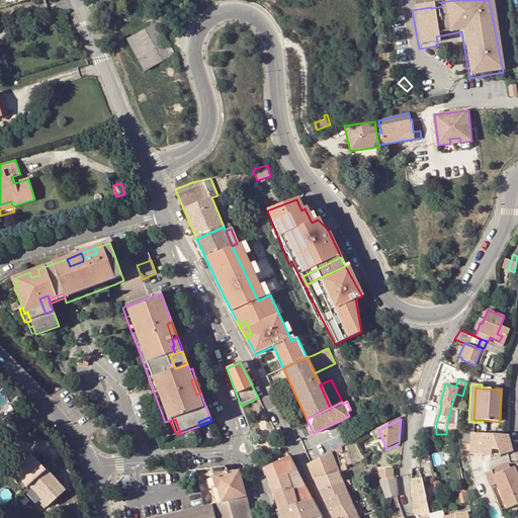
[(508,435),(471,434),(466,453),(490,459),(512,451),(512,449),(508,435)]
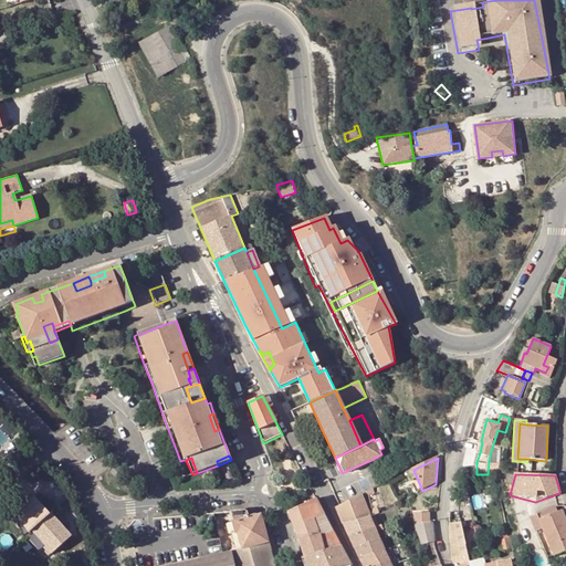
[(465,483),(458,483),(458,500),(469,499),(465,483)]
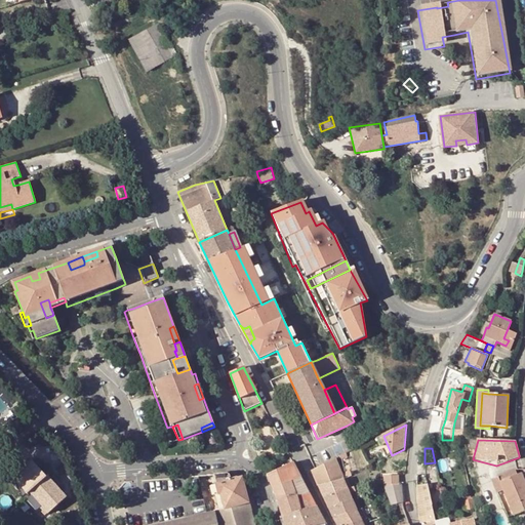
[(347,478),(352,476),(350,470),(346,471),(340,473),(335,458),(312,470),(314,476),(316,481),(318,486),(344,479),(347,478)]
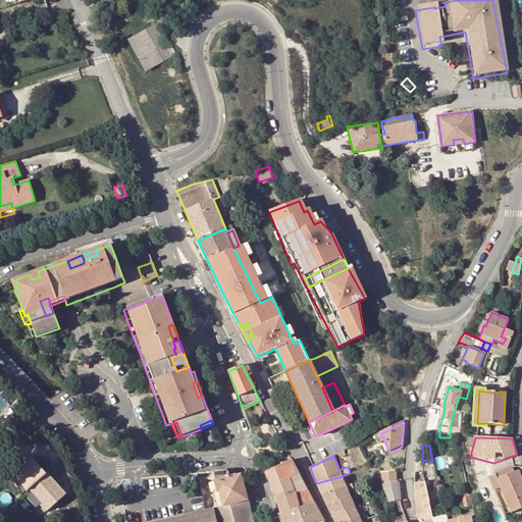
[(14,472),(16,474),(29,488),(48,510),(66,493),(48,472),(46,474),(33,460),(32,458),(14,472)]
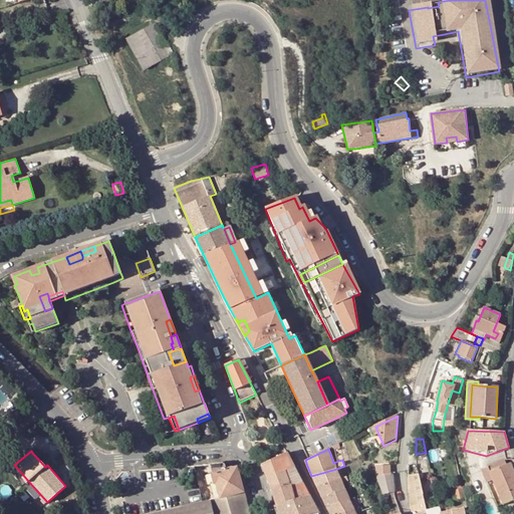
[(261,465),(271,491),(301,482),(286,453),(261,465)]
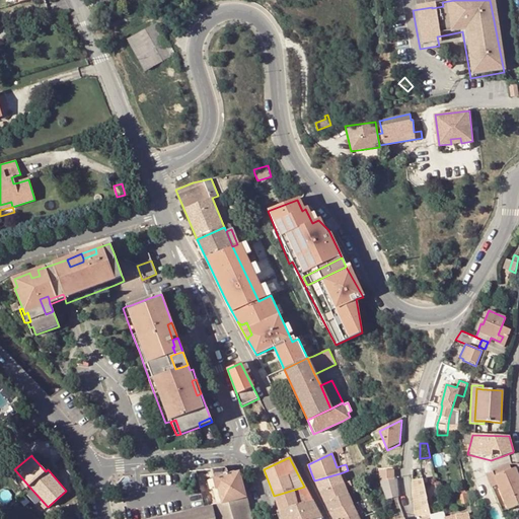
[(509,463),(485,474),(501,512),(507,509),(493,476),(511,468),(509,463)]
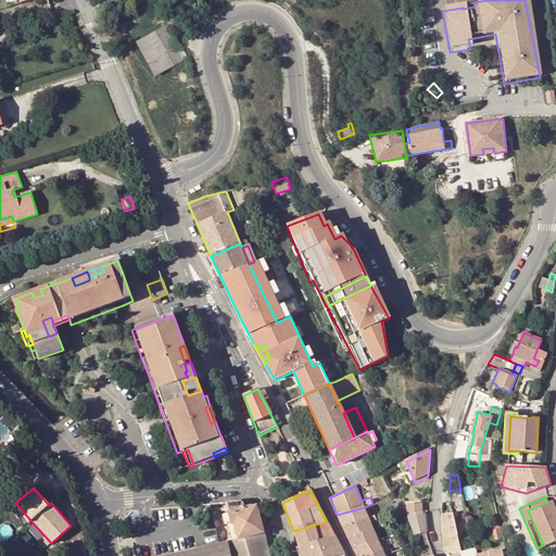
[(555,515),(550,501),(547,502),(528,510),(543,545),(555,540),(555,515)]
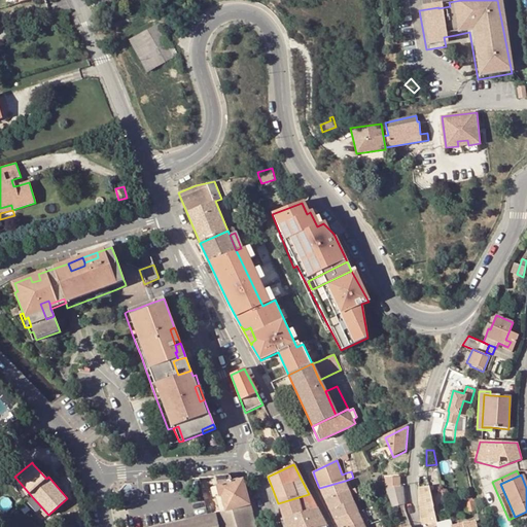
[(216,497),(220,512),(250,505),(243,480),(232,482),(230,477),(227,476),(215,477),(218,486),(212,488),(214,497),(216,497)]
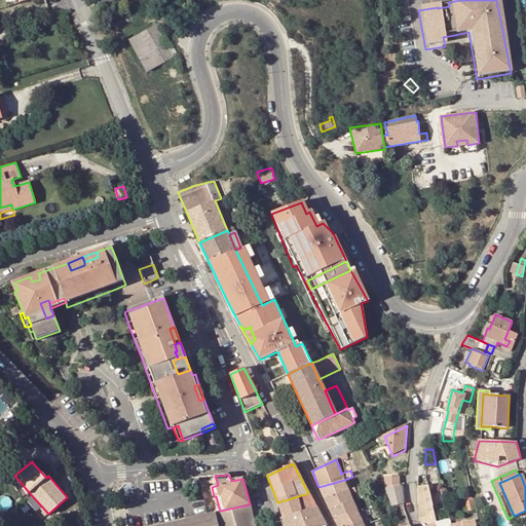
[(12,478),(27,494),(29,492),(16,478),(14,476),(12,478)]
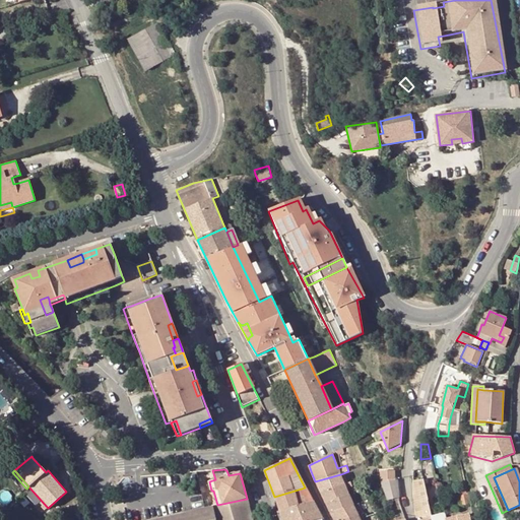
[(380,480),(397,479),(397,470),(380,471),(380,480)]
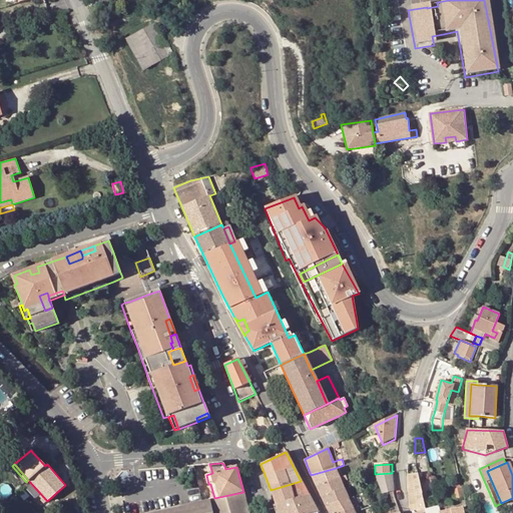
[(336,468),(311,475),(316,485),(340,479),(343,478),(339,467),(336,468)]
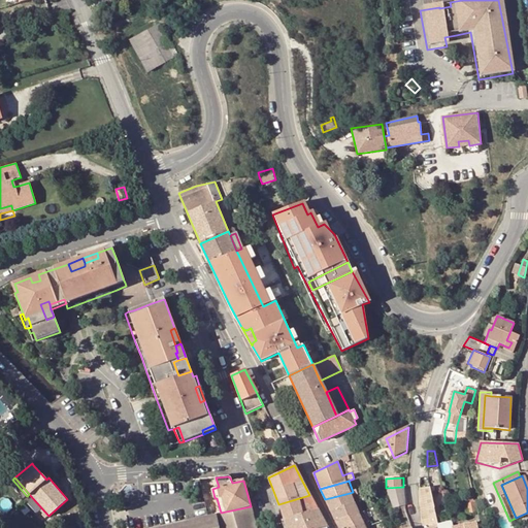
[(405,504),(405,487),(403,487),(386,488),(394,507),(405,504)]
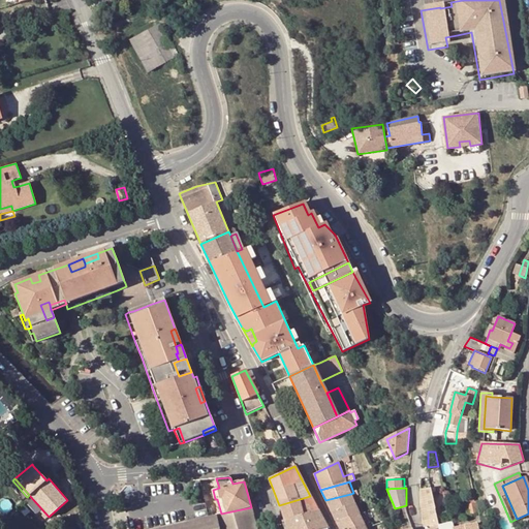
[(438,525),(430,489),(421,490),(421,500),(424,527),(433,526),(438,525)]
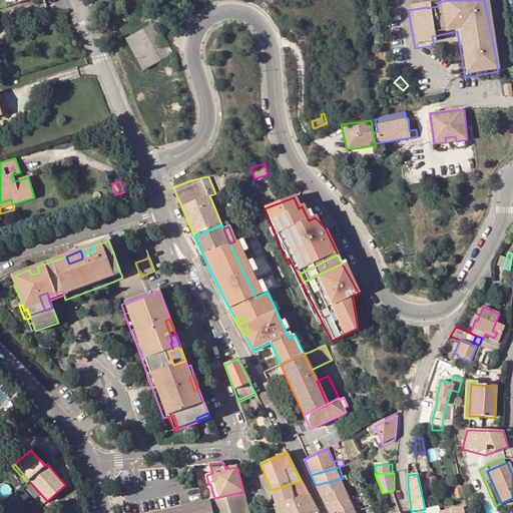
[(321,496),(344,488),(341,482),(340,479),(316,485),(321,496)]
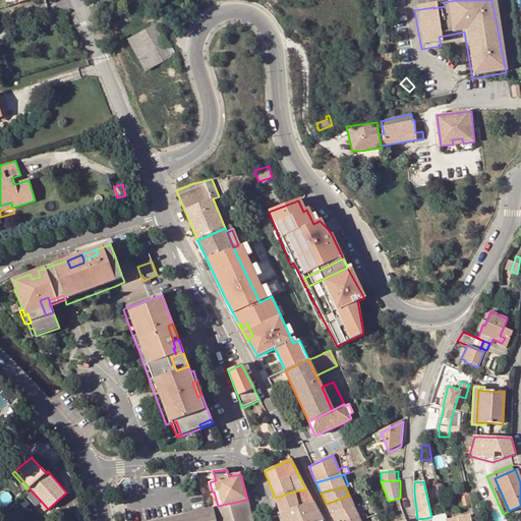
[(275,498),(280,512),(312,503),(305,488),(275,498)]
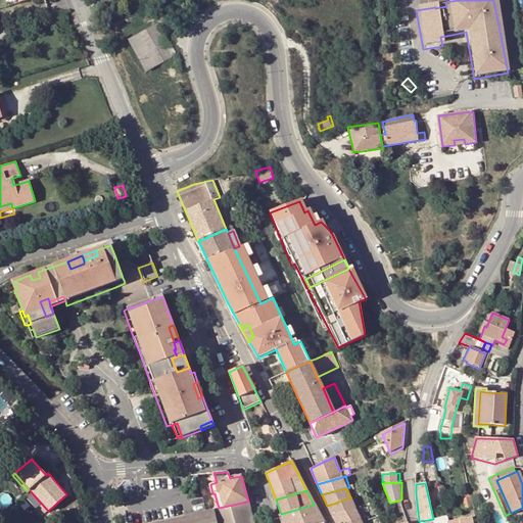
[(327,506),(332,516),(354,508),(350,497),(327,506)]
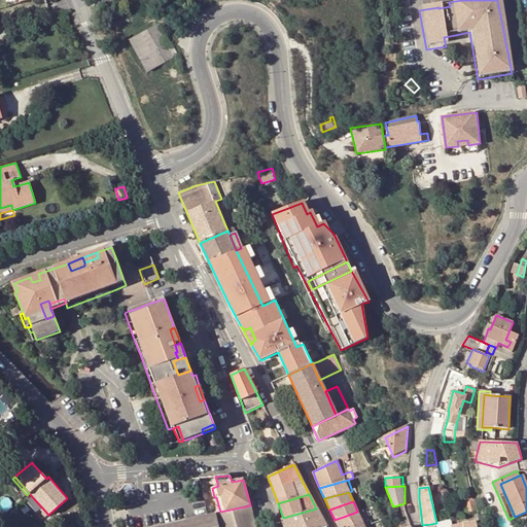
[(475,511),(472,501),(466,503),(468,512),(475,511)]
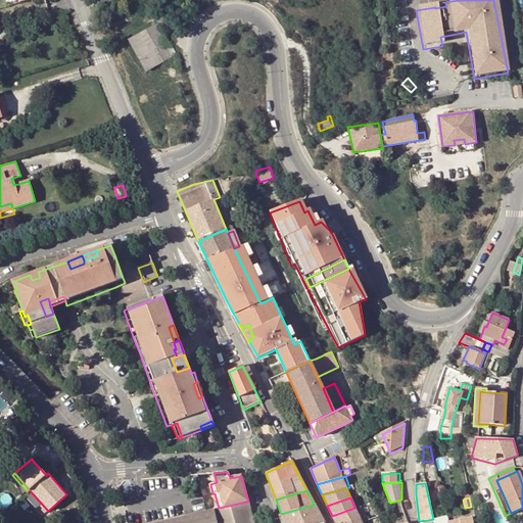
[(253,522),(248,502),(219,508),(217,509),(207,511),(206,511),(196,513),(148,522),(253,522)]
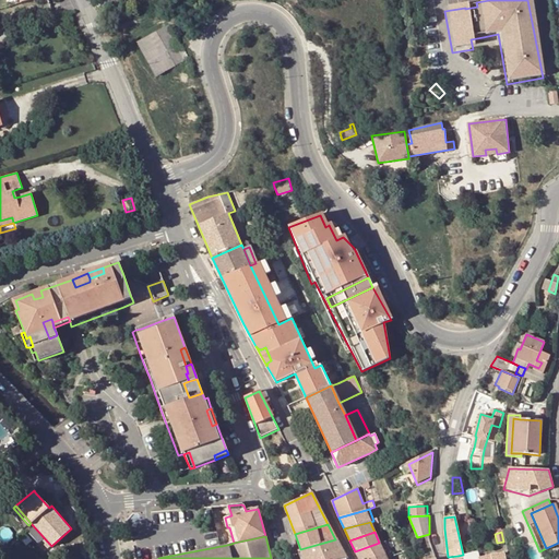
[(210,548),(221,546),(219,537),(209,539),(210,548)]
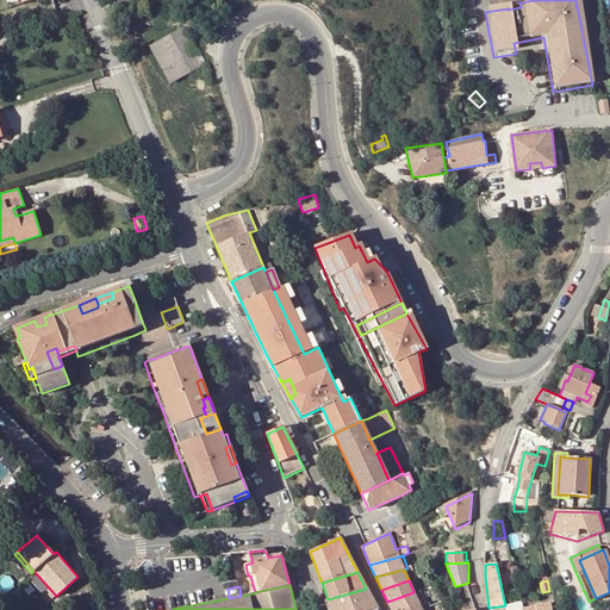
[(328,599),(330,609),(368,609),(377,608),(366,589),(328,599)]
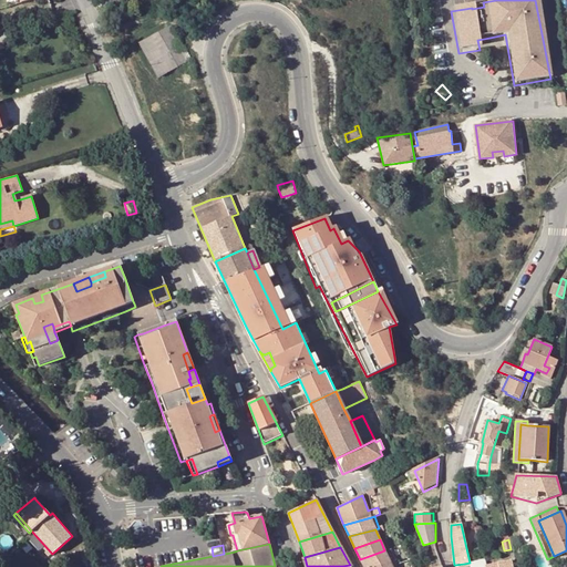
[(360,559),(363,566),(372,566),(390,563),(395,560),(390,549),(389,549),(384,550),(360,559)]
